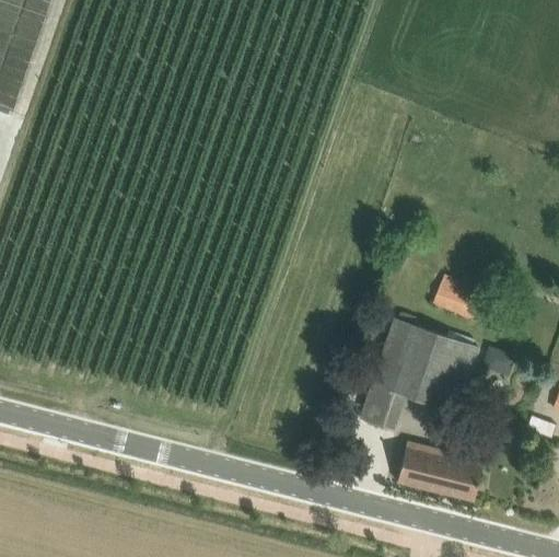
[(476,321),(486,294),(412,266),(403,292),(476,321)]
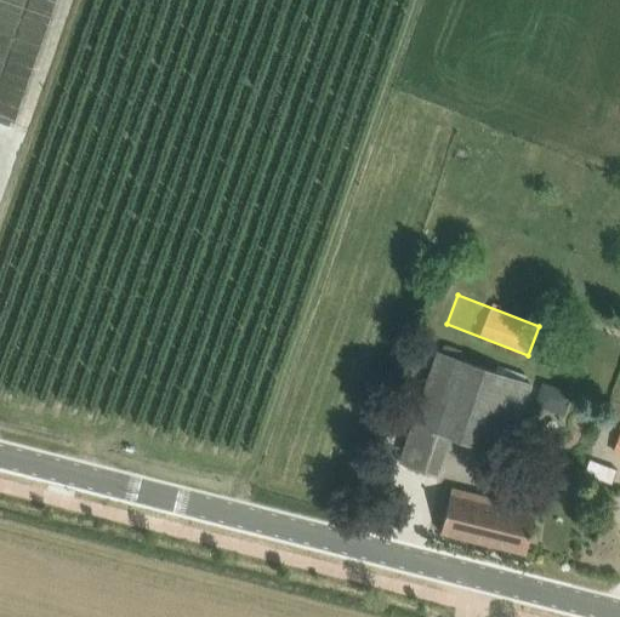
[(437,353),(398,464),(436,478),(449,439),(504,458),(529,386),(437,353)]
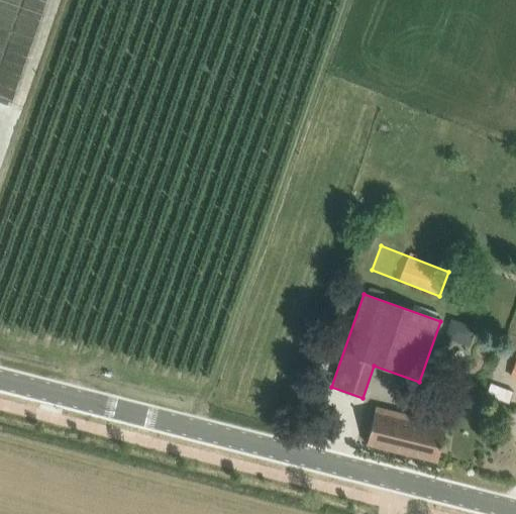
[(458,323),(450,321),(444,341),(452,343),(458,323)]
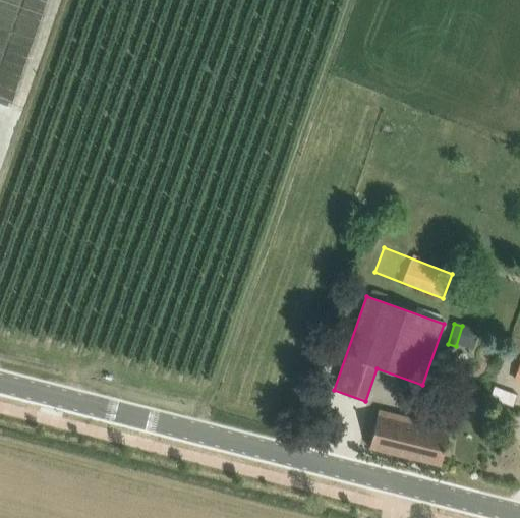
[(378,412),(369,449),(441,467),(450,433),(420,425),(420,422),(378,412)]
